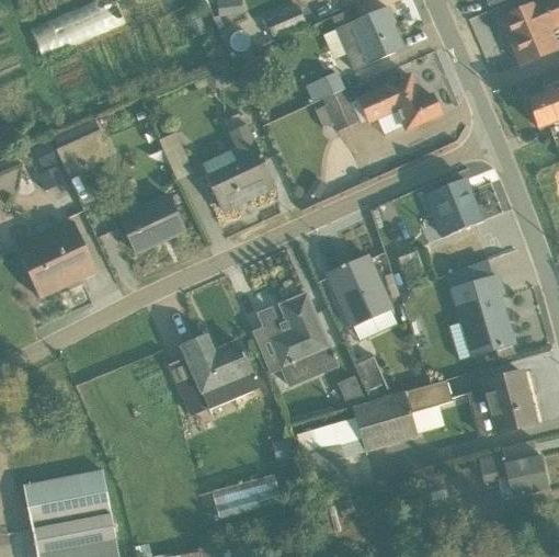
[(44,50),(128,20),(121,0),(88,0),(33,21),(44,50)]
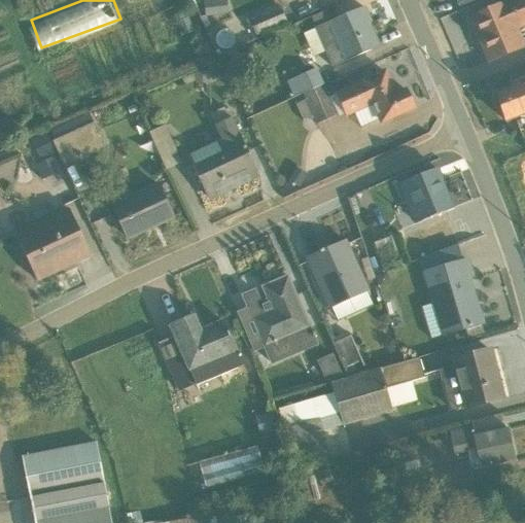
[(204,0),(205,14),(228,12),(226,0),(204,0)]
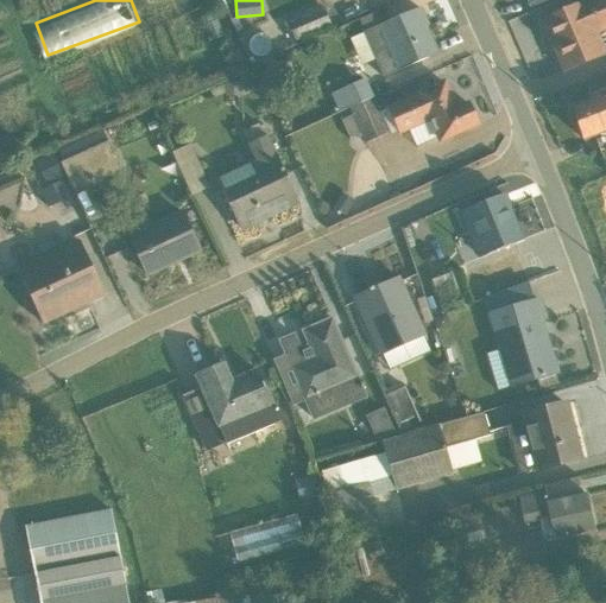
[(587,0),(544,18),(565,69),(605,52),(605,0),(587,0)]
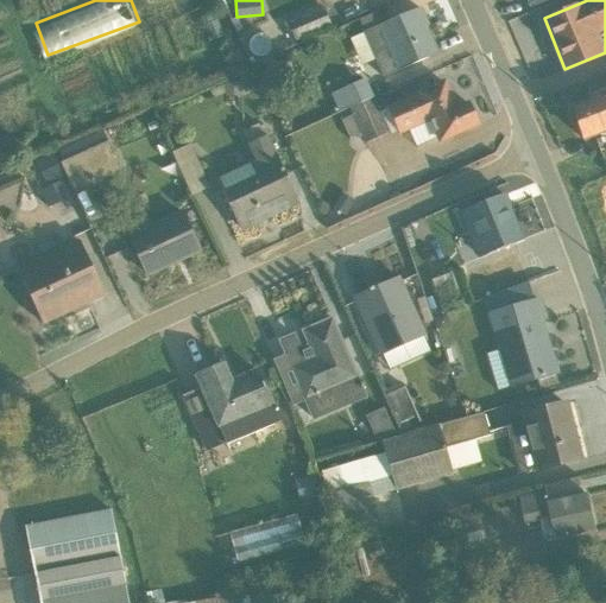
[(332,24),(323,5),(286,19),(295,39),(332,24)]
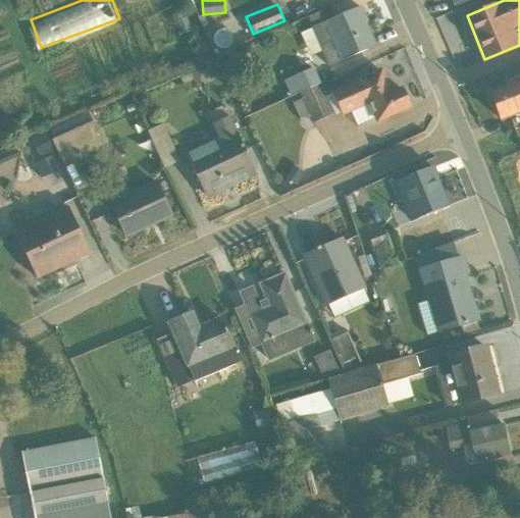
[(376,44),(360,6),(328,19),(323,9),(309,15),(314,26),(301,32),(311,55),(323,50),(329,64),(376,44)]
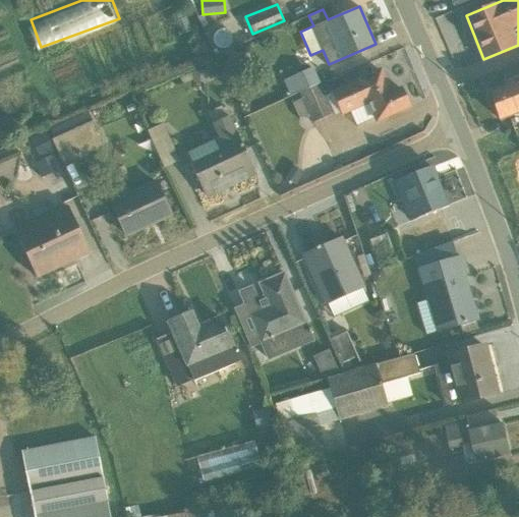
[(372,107),(378,119),(409,106),(402,88),(391,93),(381,70),(332,91),(342,114),(350,111),(352,115),(372,107)]
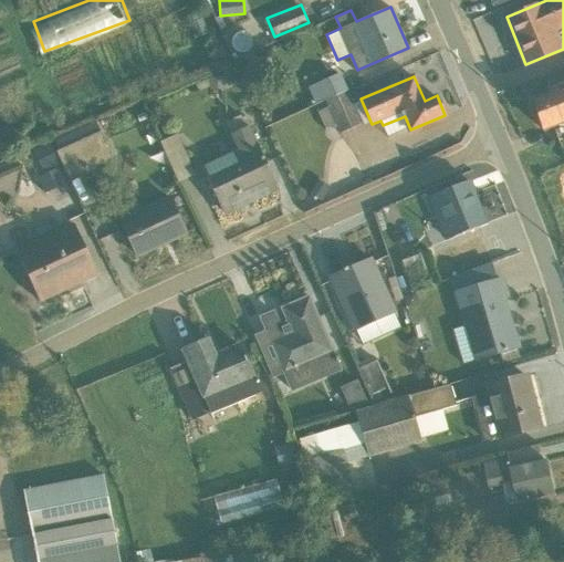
[(533,99),(544,128),(563,121),(563,80),(549,85),(551,92),(533,99)]
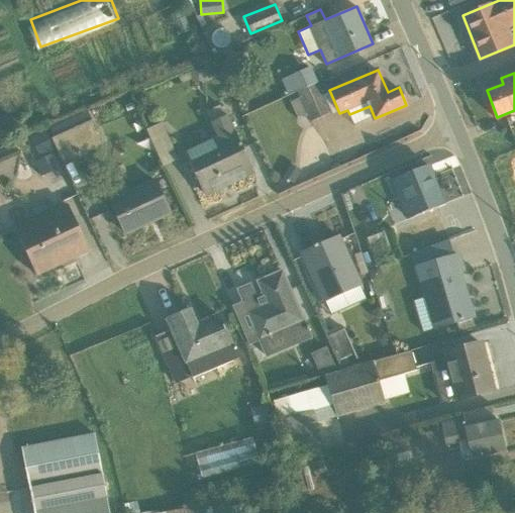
[(205,195),(254,173),(228,113),(210,121),(216,136),(185,149),(205,195)]
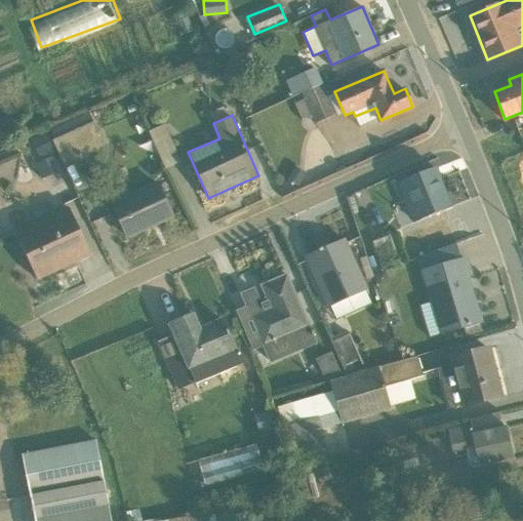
[(93,120),(53,138),(65,162),(105,144),(93,120)]
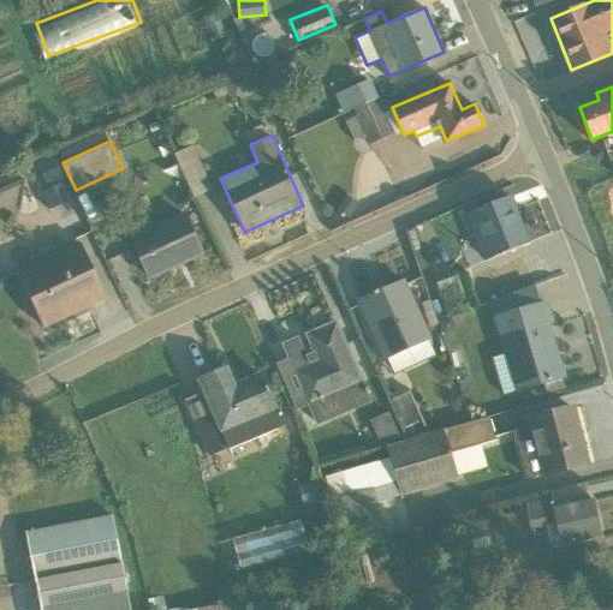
[(210,187),(192,144),(174,151),(194,195),(210,187)]
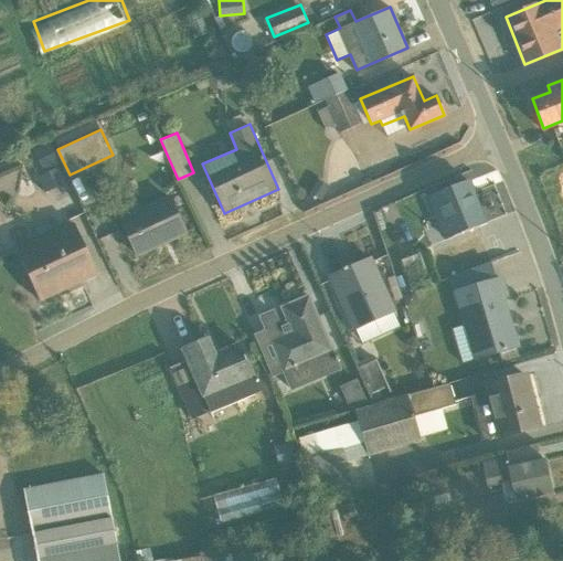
[(49,188),(68,178),(55,148),(34,158),(49,188)]
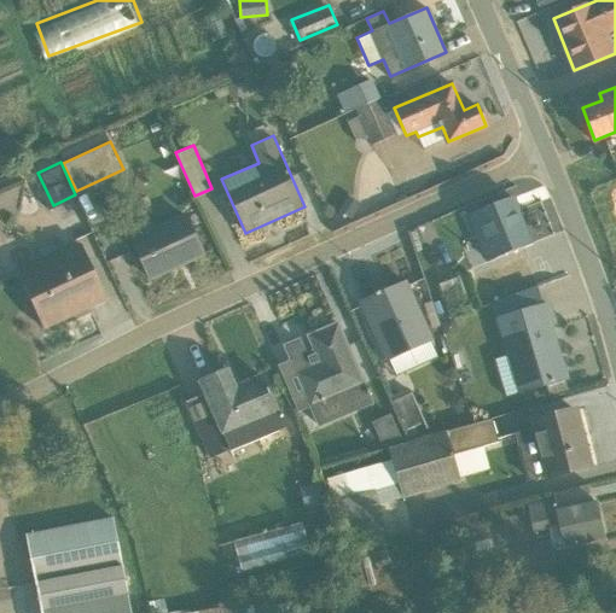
[(470,214),(488,260),(530,241),(518,210),(519,209),(518,209),(515,198),(515,196),(470,214)]
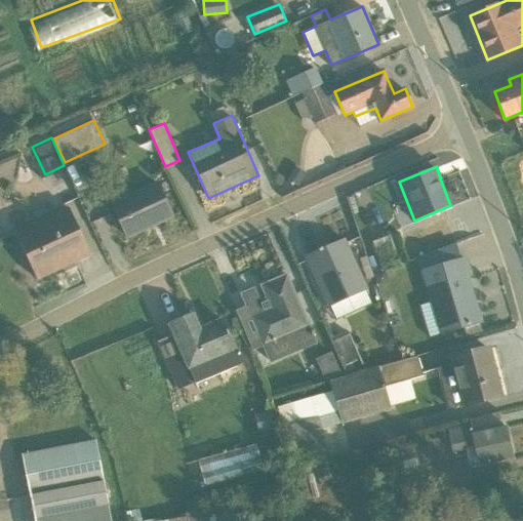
[(112,200),(127,235),(173,215),(158,181),(112,200)]
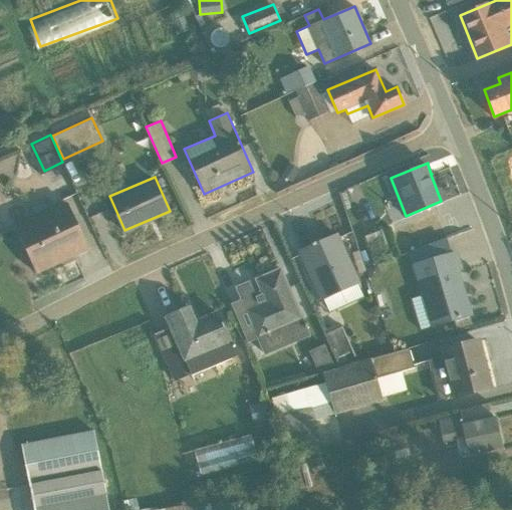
[(35,271),(89,248),(68,201),(14,224),(35,271)]
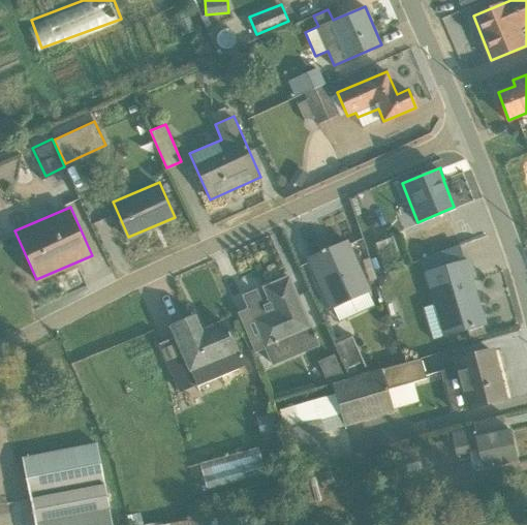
[(372,261),(376,273),(405,264),(395,236),(376,242),(382,257),(372,261)]
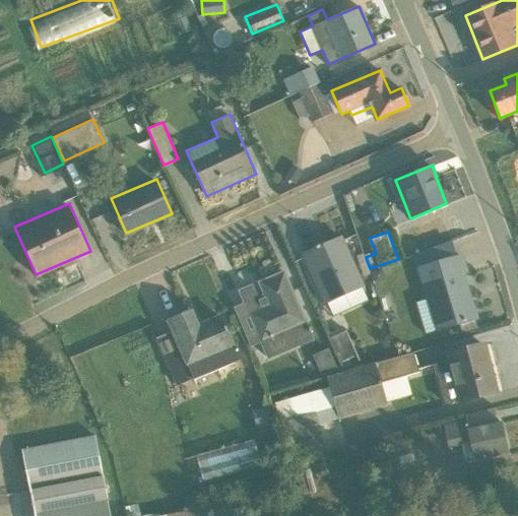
[(363,285),(340,237),(304,253),(326,303),(363,285)]
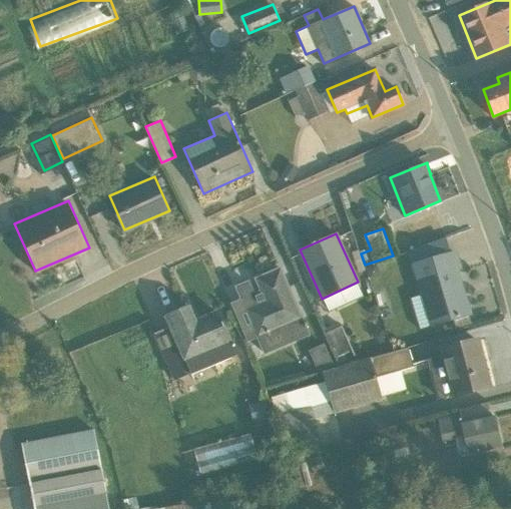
[(460,268),(455,250),(450,252),(446,237),(414,248),(418,262),(412,264),(430,326),(453,319),(456,328),(471,324),(468,314),(470,314),(456,269),(460,268)]
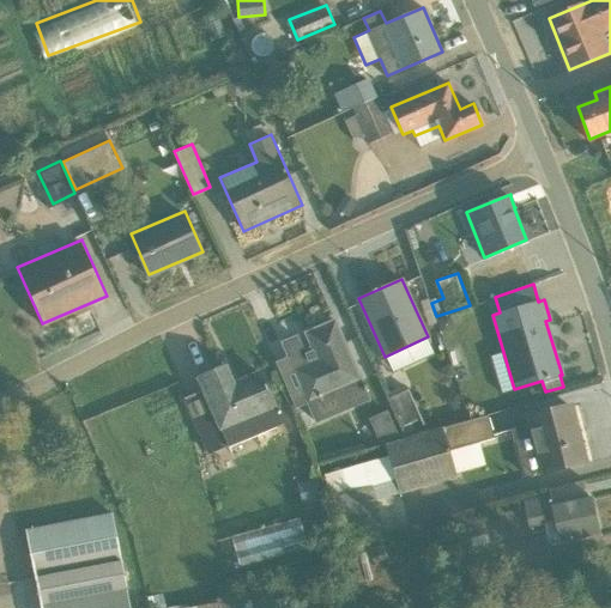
[(338,390),(363,380),(337,318),(306,332),(318,358),(292,369),(307,402),(309,401),(319,424),(348,412),(338,390)]
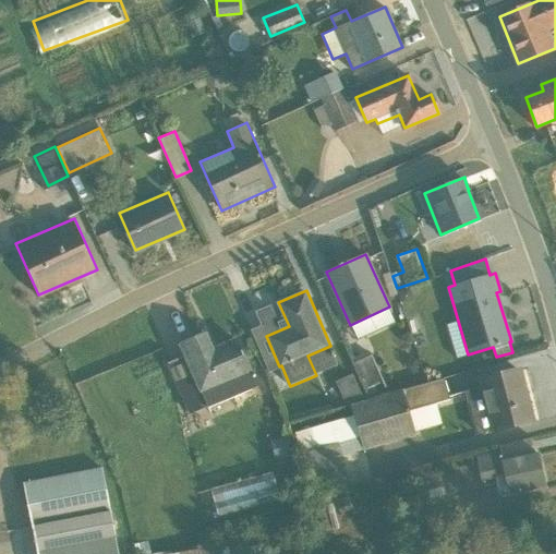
[(168,361),(190,412),(206,405),(208,408),(255,387),(234,340),(212,350),(205,334),(180,344),(184,354),(168,361)]
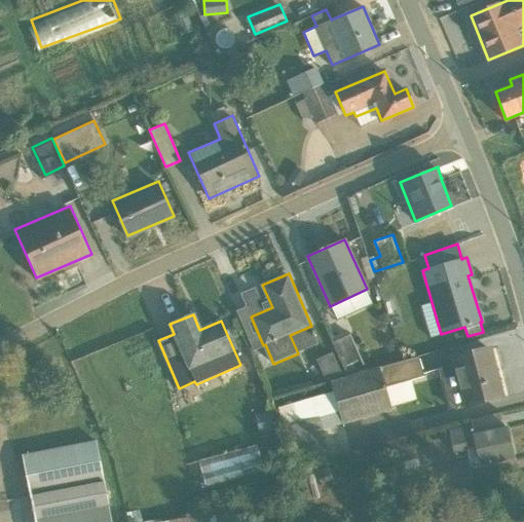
[(502,396),(489,347),(451,358),(452,363),(437,367),(441,379),(443,378),(450,407),(463,404),(463,406),(502,396)]
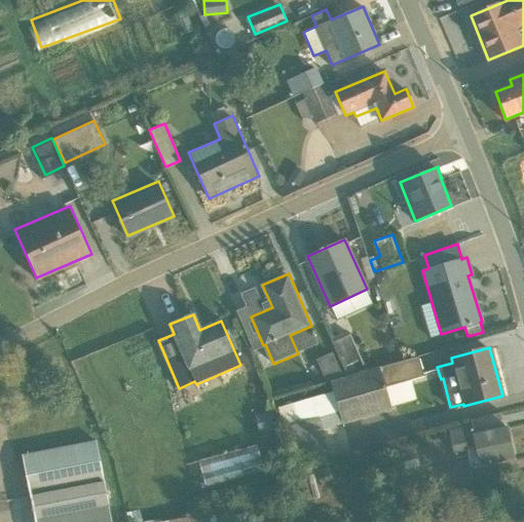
[(320,356),(327,374),(342,368),(335,349),(320,356)]
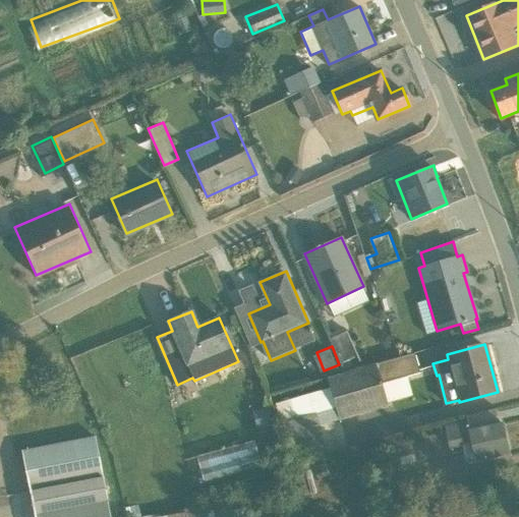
[(277,402),(295,466),(329,456),(321,424),(389,406),(388,402),(413,395),(407,376),(419,372),(413,351),(326,376),(330,387),(277,402)]
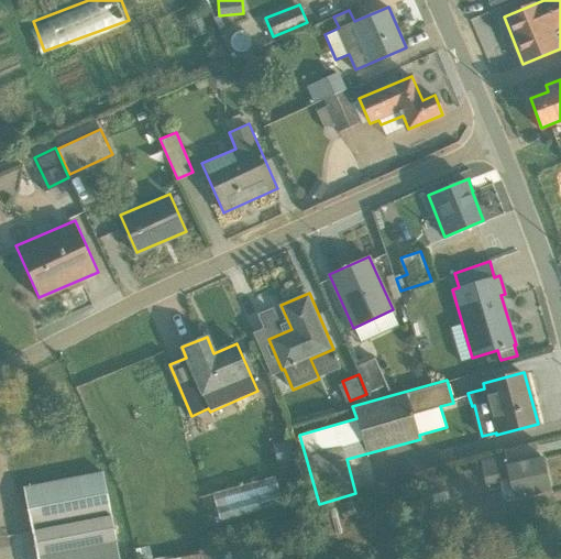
[(505,449),(507,460),(542,452),(540,441),(505,449)]
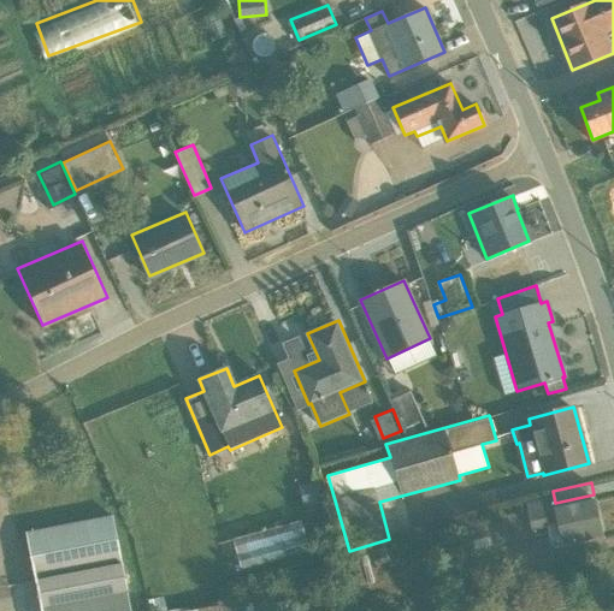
[(527,509),(466,523),(472,549),(548,531),(551,546),(603,535),(595,499),(556,506),(553,496),(526,502),(527,509)]
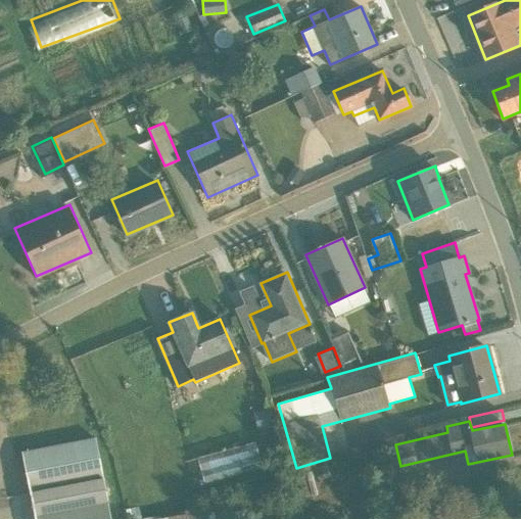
[(35,518),(112,518),(97,436),(21,452),(35,518)]
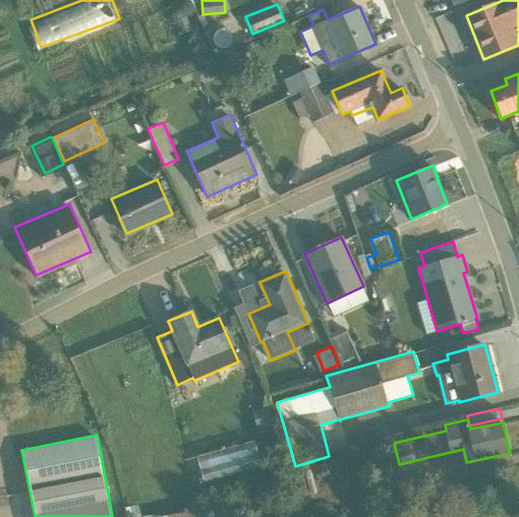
[(254,438),(196,453),(204,480),(262,466),(254,438)]
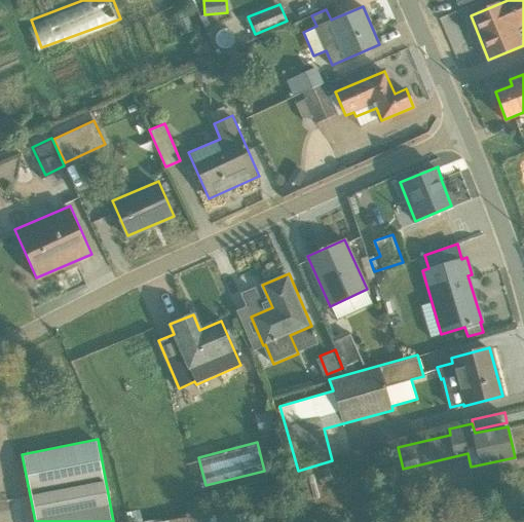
[(200,521),(198,510),(142,520),(140,509),(127,512),(128,521),(200,521)]
